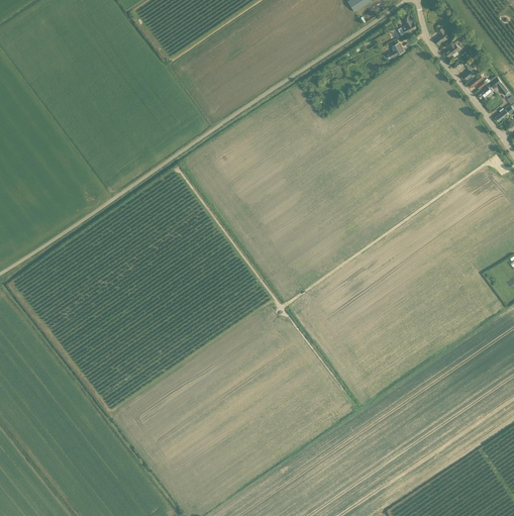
[(344,0),(351,10),(367,0),(344,0)]
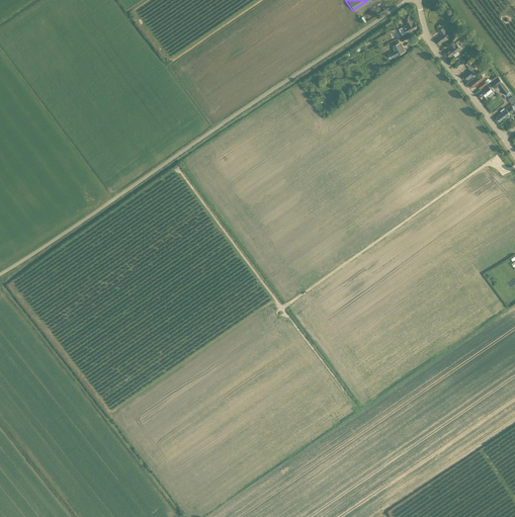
[(414,26),(412,21),(411,22),(407,14),(400,17),(404,24),(395,28),(399,34),(406,31),(414,26)]
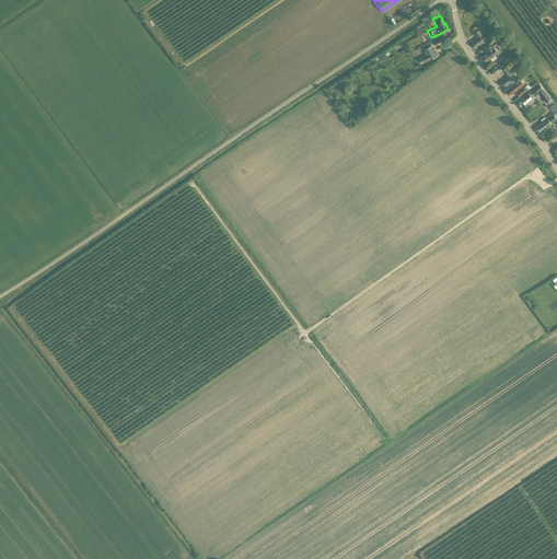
[(474,36),(467,42),(472,47),(476,44),(483,39),(475,30),(471,33),(474,36)]
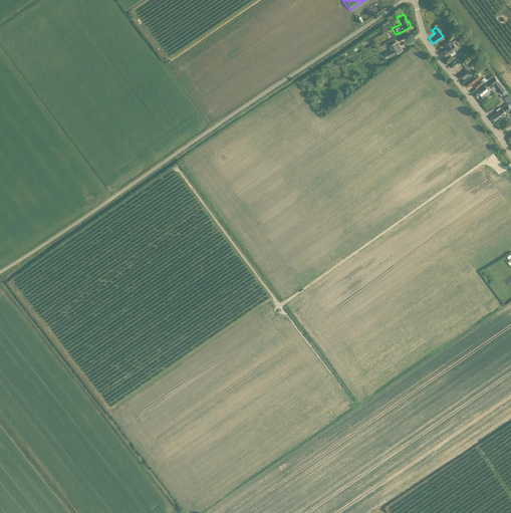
[(455,32),(447,38),(448,39),(447,40),(442,43),(445,47),(439,51),(443,56),(447,53),(449,56),(453,52),(451,50),(454,48),(450,43),(458,37),(455,32)]
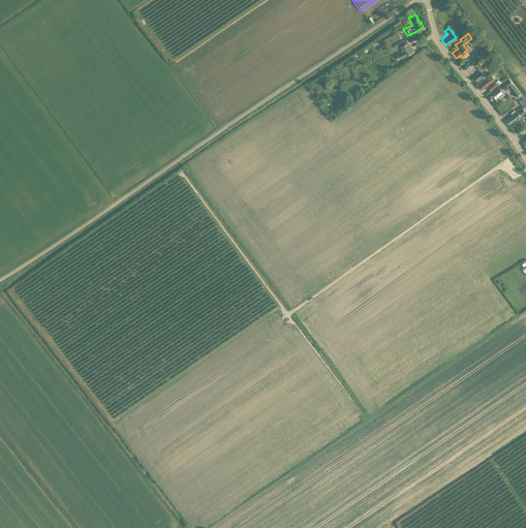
[(406,52),(402,44),(398,48),(399,52),(394,55),(396,58),(406,52)]
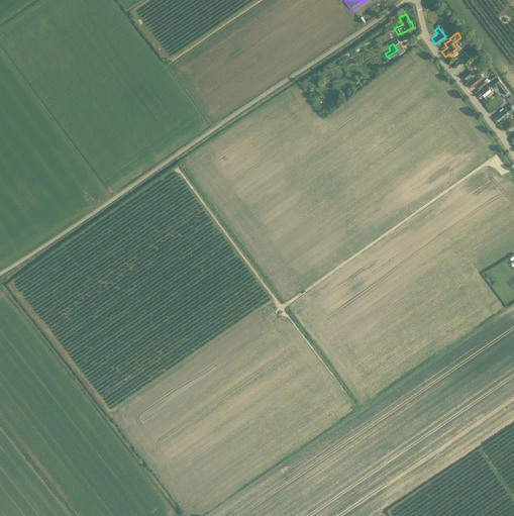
[(472,66),(467,60),(463,64),(465,66),(464,67),(466,69),(459,74),(464,79),(468,75),(470,77),(474,74),(470,68),(472,66)]
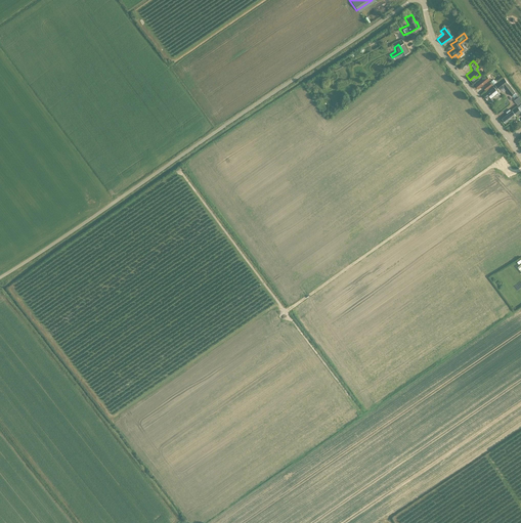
[(486,79),(483,75),(472,83),(475,87),(486,79)]
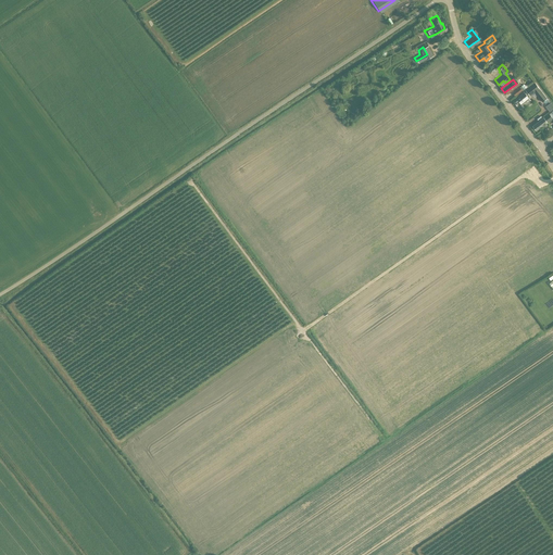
[(520,90),(522,92),(511,100),(514,104),(515,103),(518,108),(523,103),(522,103),(527,99),(525,96),(527,93),(531,90),(539,100),(543,97),(531,82),(523,88),(520,90)]
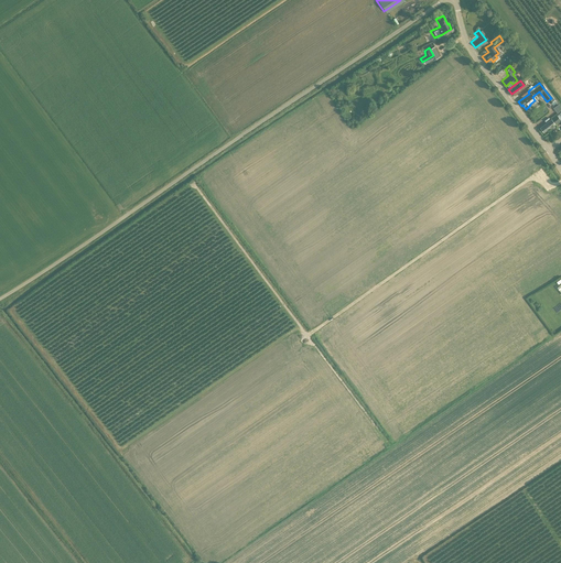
[(525,87),(524,87),(517,93),(519,96),(527,90),(527,91),(529,89),(526,86),(525,87)]
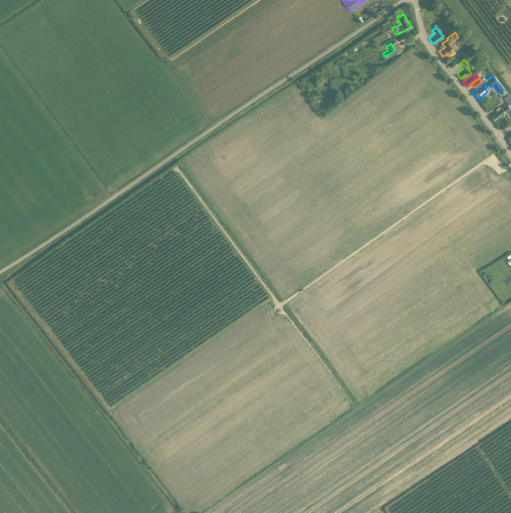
[(504,101),(509,97),(506,93),(501,96),(504,101)]
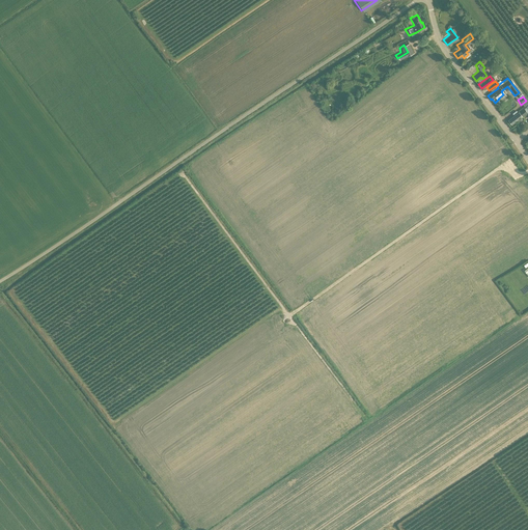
[(517,111),(505,119),(509,123),(525,112),(521,108),(517,111)]
